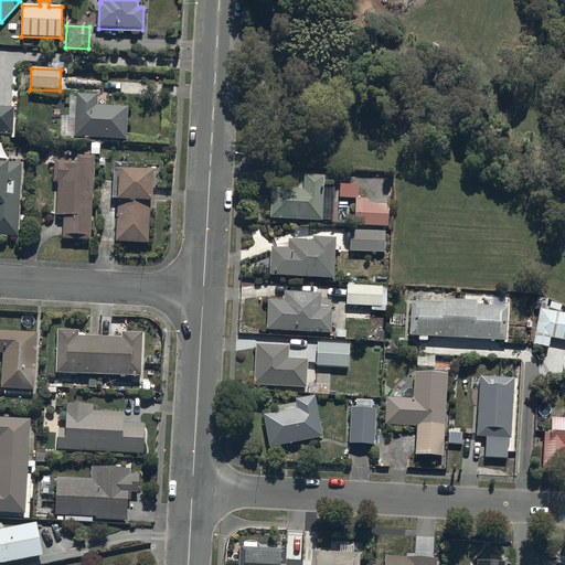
[(74,138),(128,140),(129,107),(98,105),(99,94),(75,93),(74,138)]
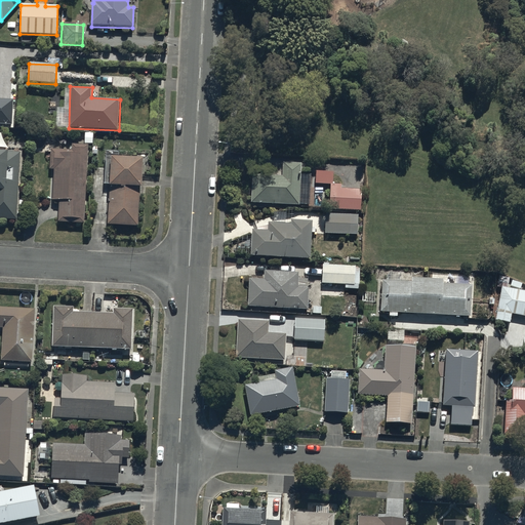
[(0,121),(11,122),(12,99),(0,98),(0,121)]
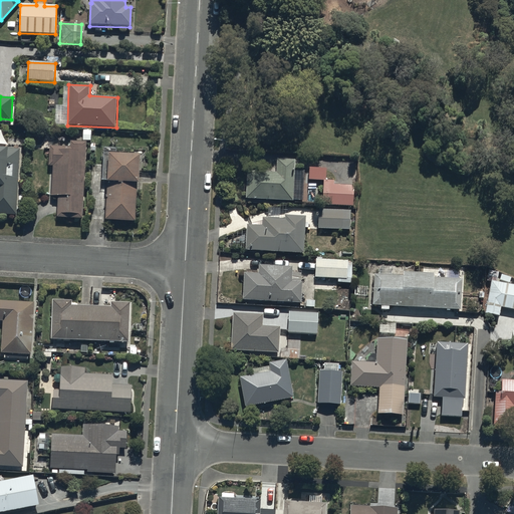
[(82,221),(85,143),(70,143),(69,148),(50,147),(49,167),(52,167),(50,197),(57,197),(56,220),(82,221)]
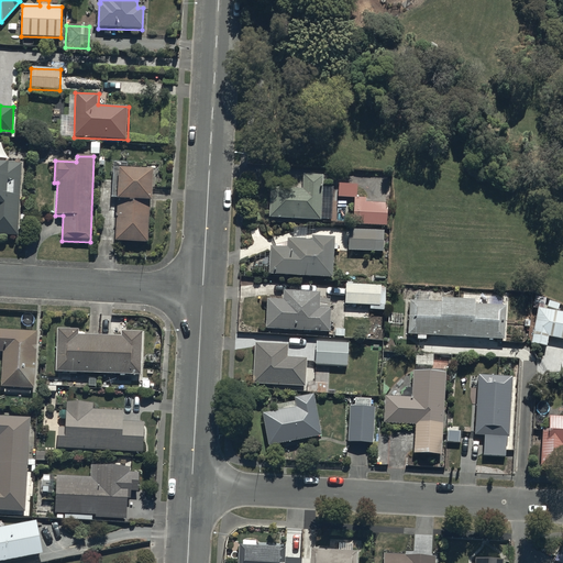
[(0,236),(18,238),(21,165),(0,164),(0,236)]
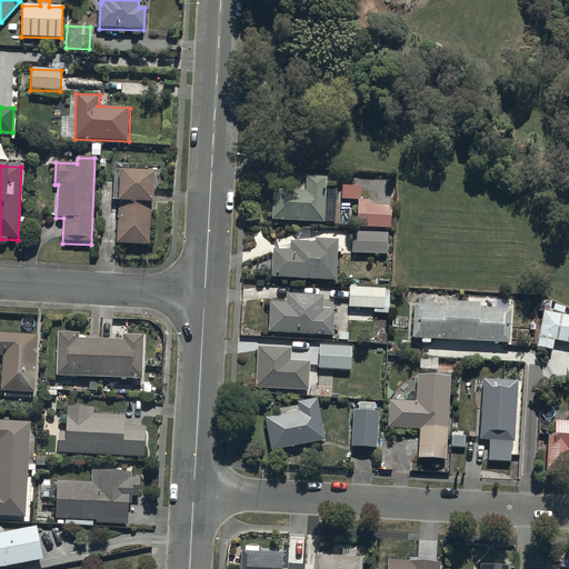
[(156,172),(120,170),(118,243),(152,246),(156,172)]
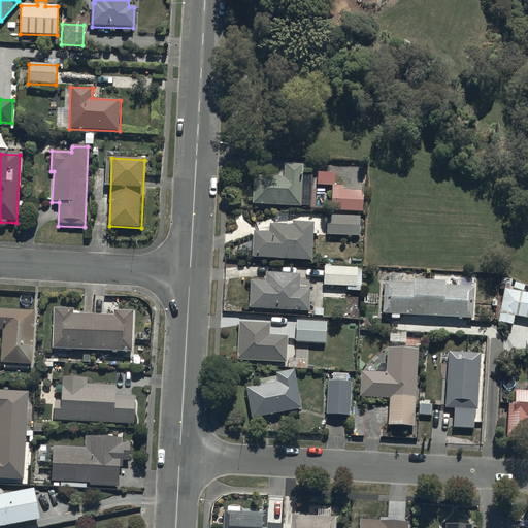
[(253,174),(252,204),(307,206),(308,165),(286,164),(285,176),(253,174)]
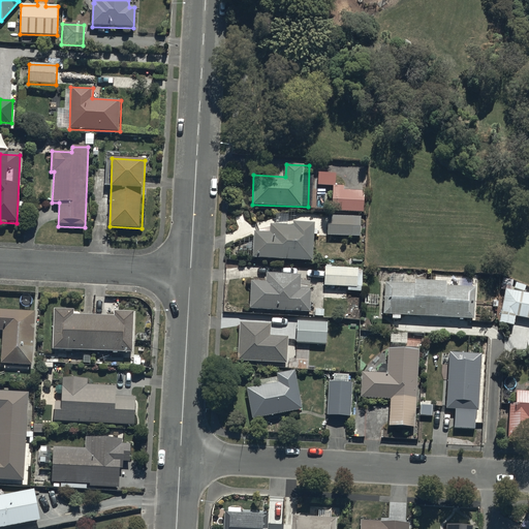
[(343,191),(344,187),(333,186),(332,205),(331,211),(363,214),(365,193),(343,191)]
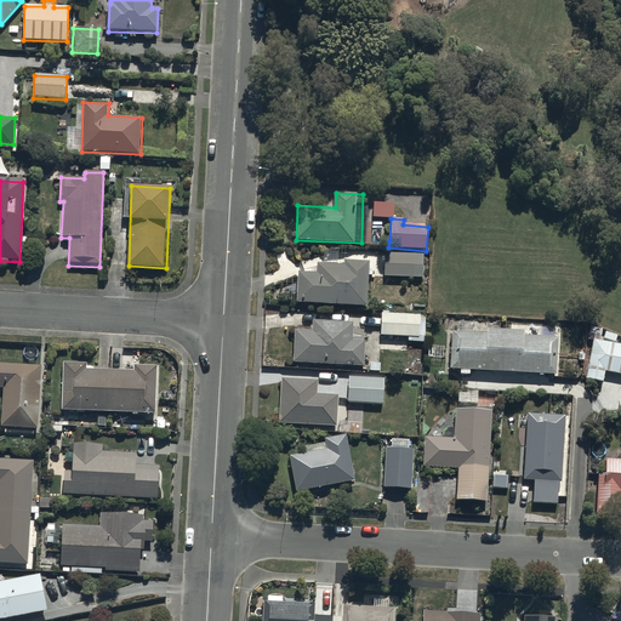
[(382,223),(371,222),(369,246),(380,246),(382,223)]
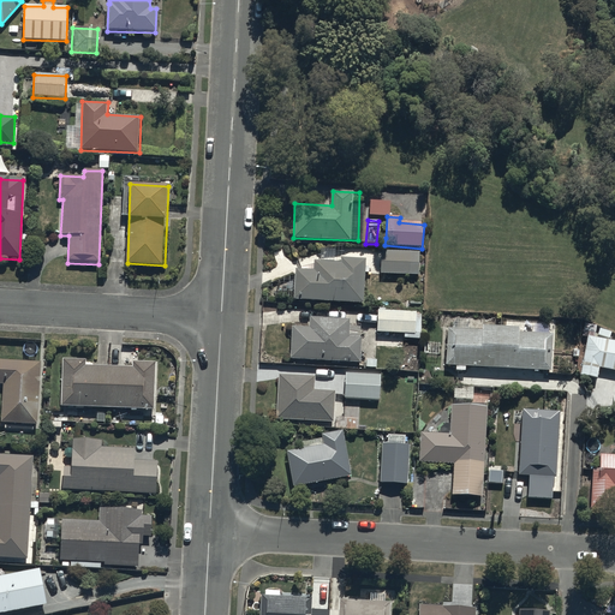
[(381,251),(380,274),(419,276),(421,254),(381,251)]
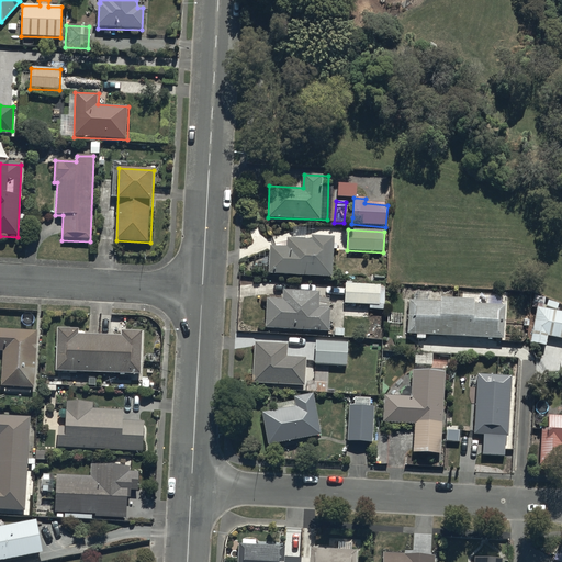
[(269,247),(267,278),(334,282),(337,239),(313,238),(313,244),(288,242),(288,248),(269,247)]
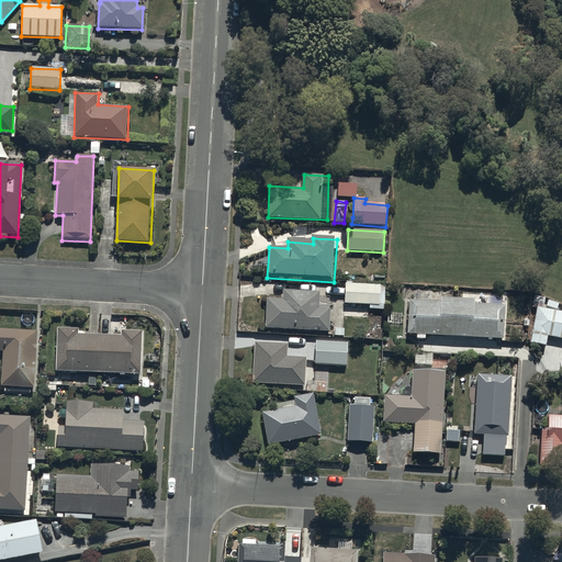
[(381,284),(345,283),(344,305),(369,306),(369,310),(384,311),(384,292),(380,292),(381,284)]
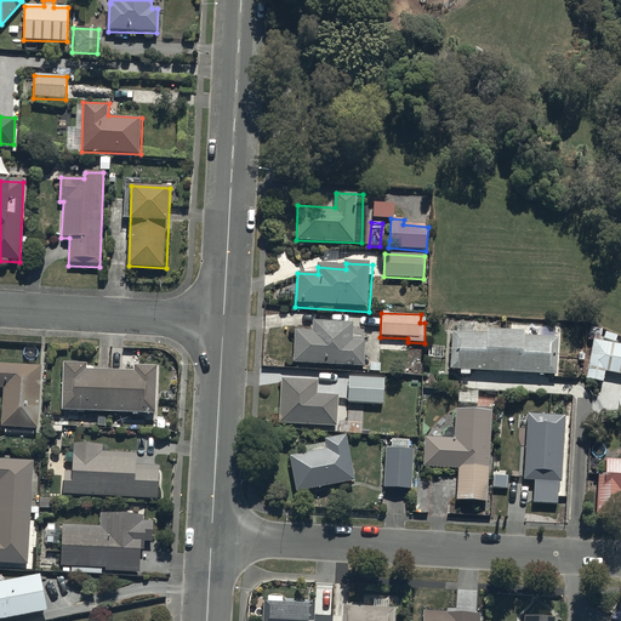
[(294,332),(292,366),(364,369),(365,345),(353,343),(354,325),(313,324),(313,334),(294,332)]
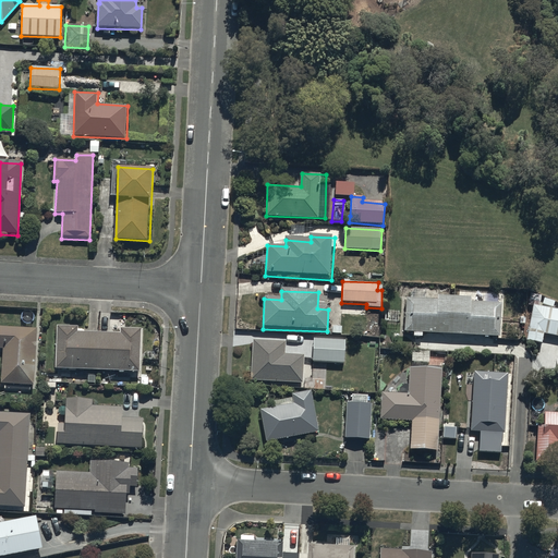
[(404,301),(403,332),(412,334),(412,338),(422,338),(422,334),(444,335),(444,337),(500,338),(501,304),(470,303),(470,298),(437,296),(437,301),(425,301),(425,291),(410,291),(410,301),(404,301)]
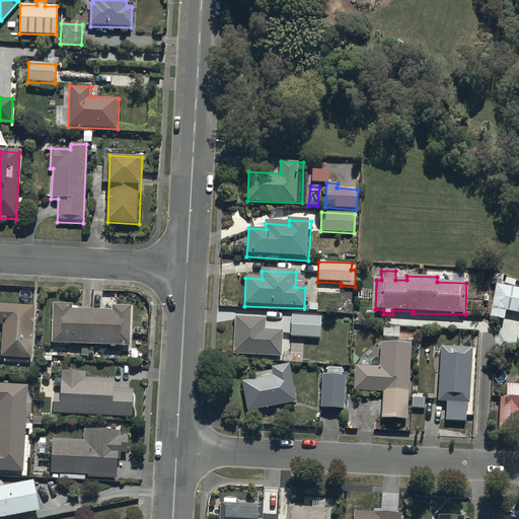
[(491,285),(496,286),(490,317),(504,320),(506,311),(518,313),(518,288),(502,286),(504,276),(494,274),(491,285)]
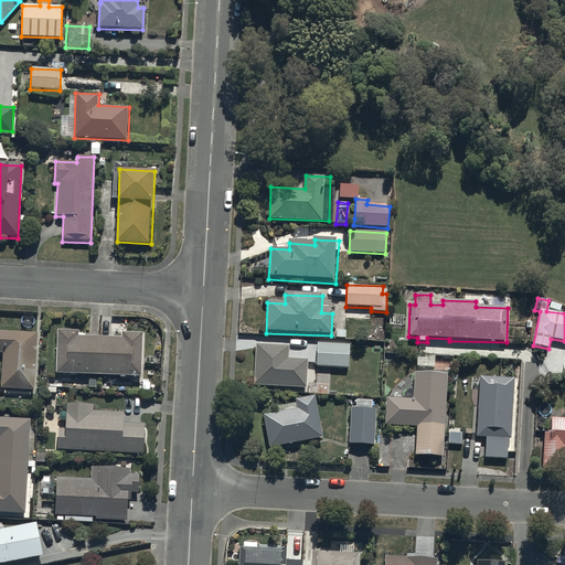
[(0,387),(34,391),(39,334),(0,331),(0,352),(3,353),(0,387)]
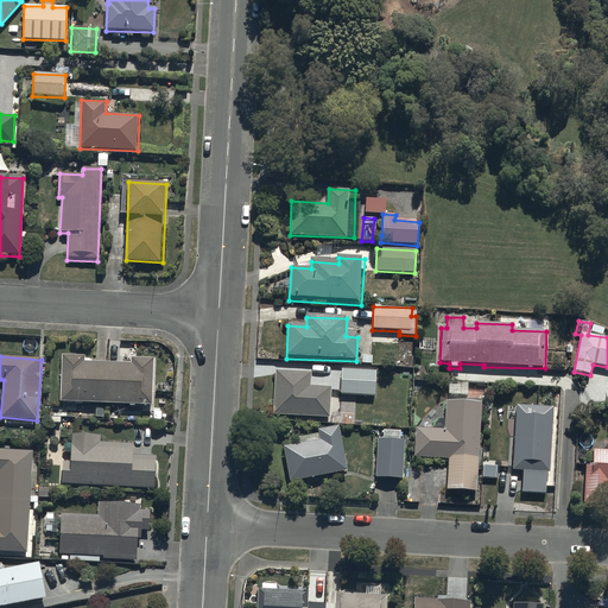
[(61,356),(59,403),(152,406),(153,360),(130,359),(130,365),(83,363),(84,358),(61,356)]
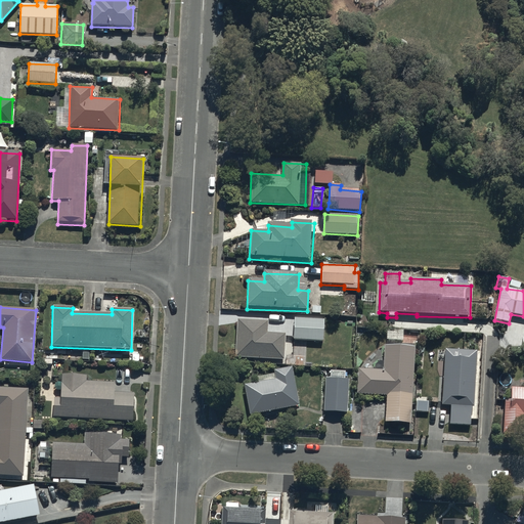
[(294,318),(293,340),(322,342),(324,320),(294,318)]
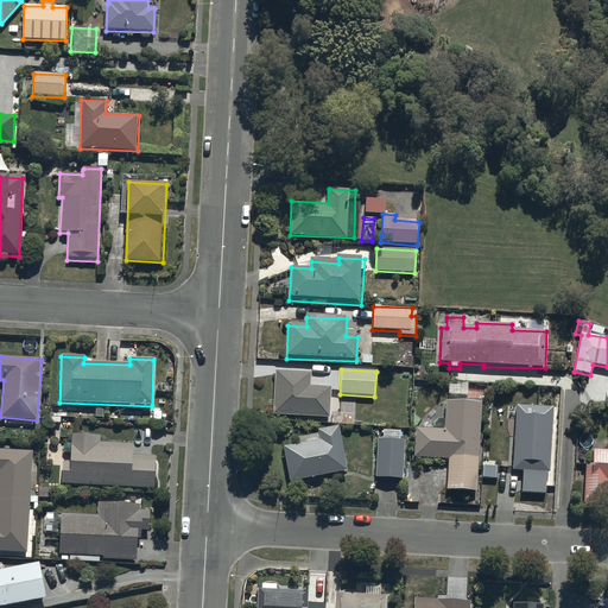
[(272,416),(330,419),(333,387),(311,386),(311,373),(274,371),(272,416)]
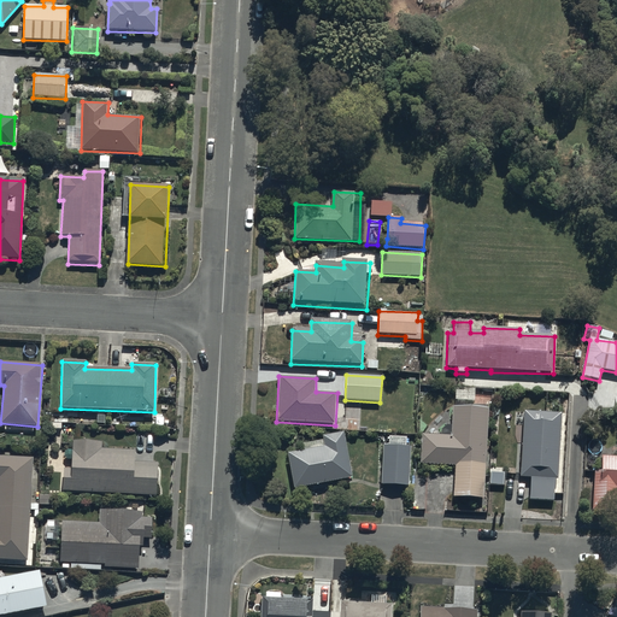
[(475,389),(454,389),(454,400),(475,401),(475,389)]
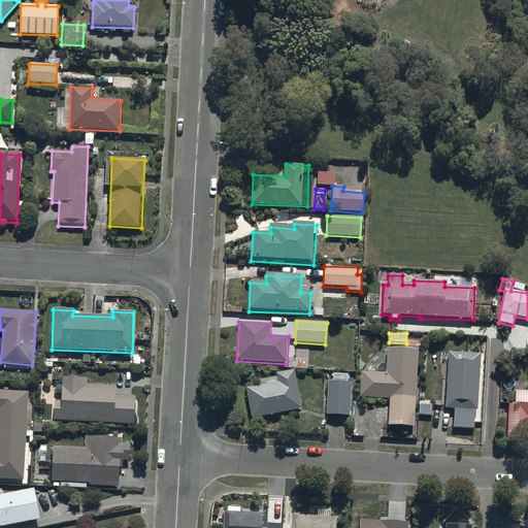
[(388,427),(415,429),(420,350),(389,348),(387,372),(361,370),(360,397),(390,400),(388,427)]
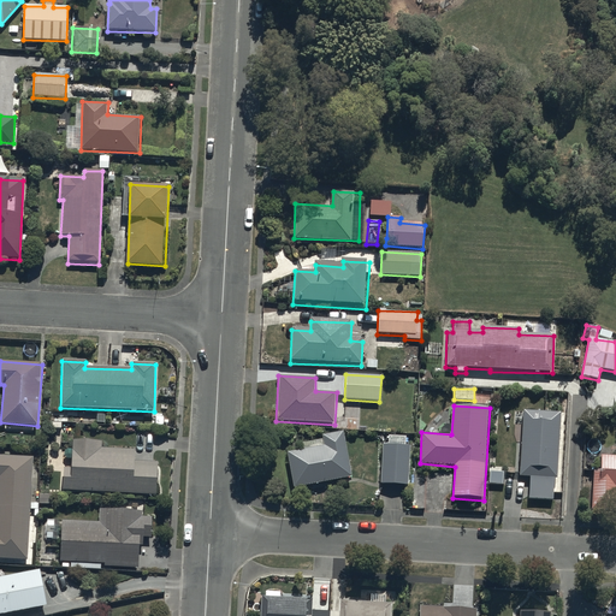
[(560,413),(523,412),(519,501),(555,502),(560,413)]
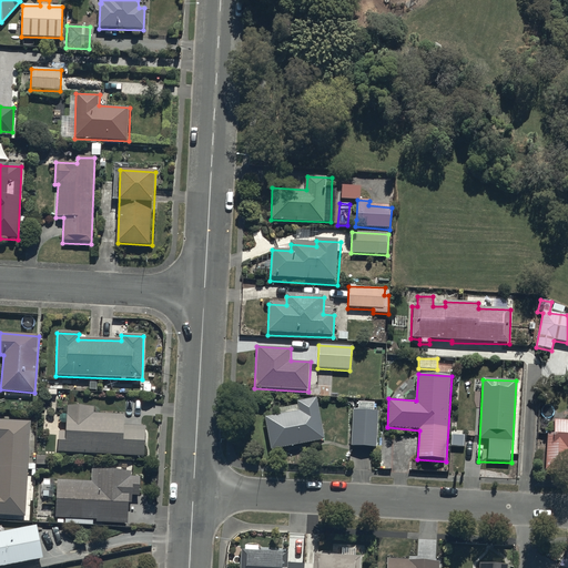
[(264,419),(271,452),(326,439),(317,398),(298,403),(300,412),(264,419)]
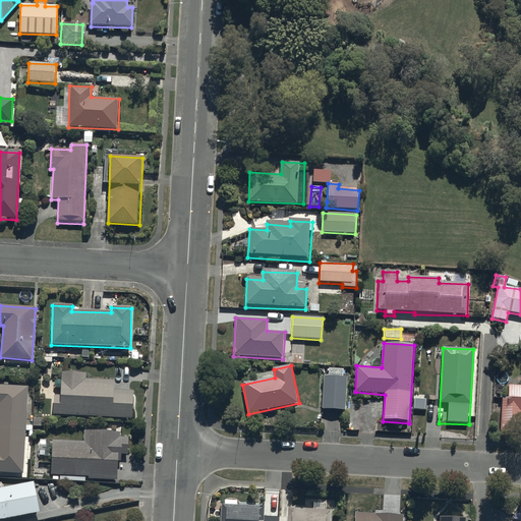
[(329,377),(323,377),(322,410),(346,411),(347,378),(344,377),(345,368),(330,368),(329,377)]
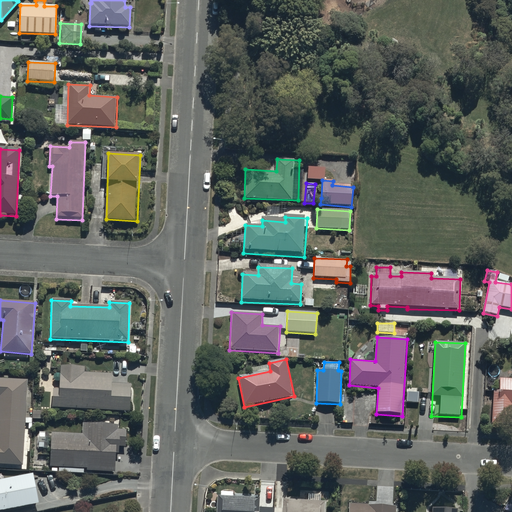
[(53,389),(52,408),(129,413),(130,385),(112,384),(112,375),(84,374),(85,368),(61,366),(59,390),(53,389)]
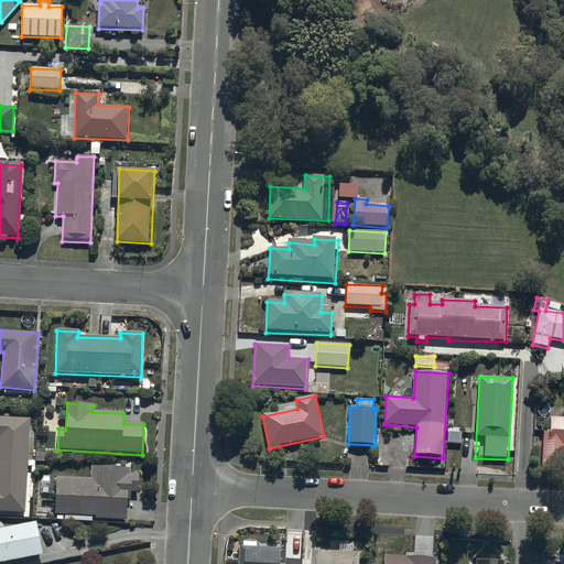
[(0,511),(24,513),(31,420),(0,416),(0,511)]
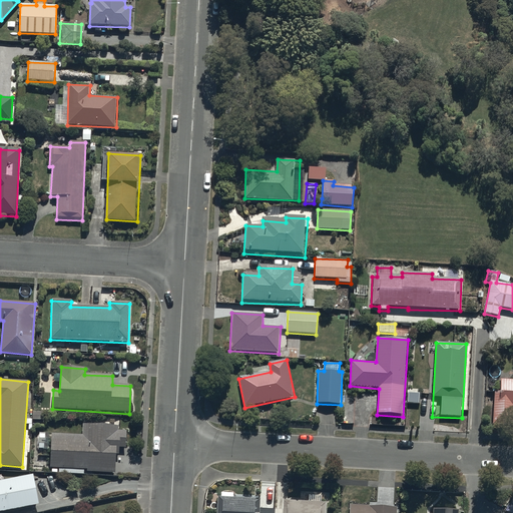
[(512,380),(496,380),(492,427),(512,428),(512,425),(512,380)]
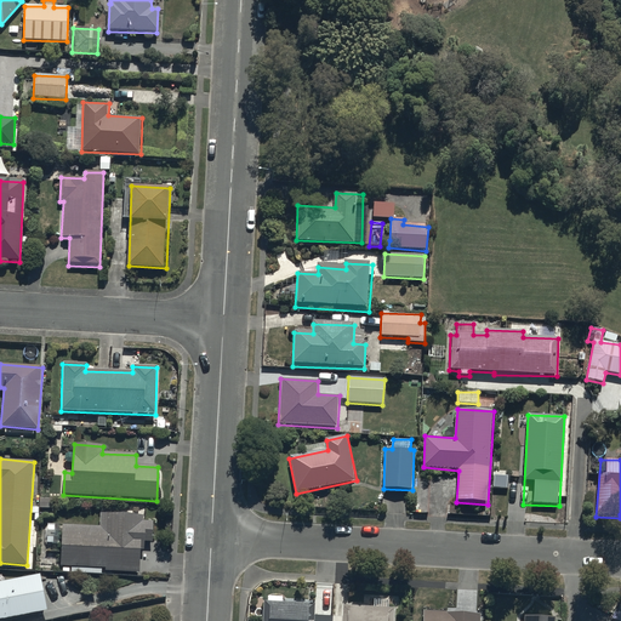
[(53,499),(38,499),(38,511),(53,511),(53,499)]
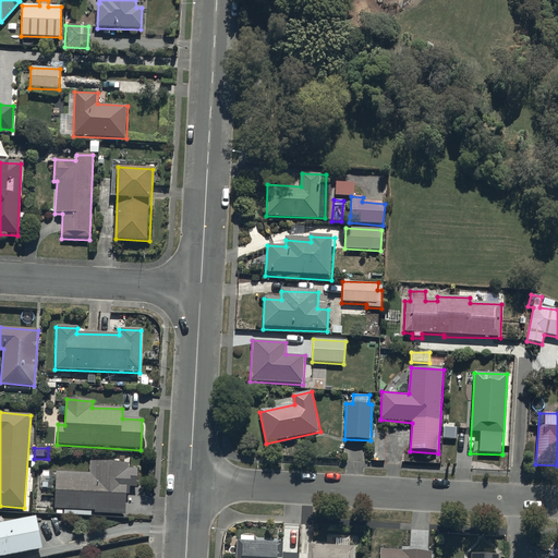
[(58,475),(53,511),(126,514),(129,464),(91,462),(91,473),(58,475)]
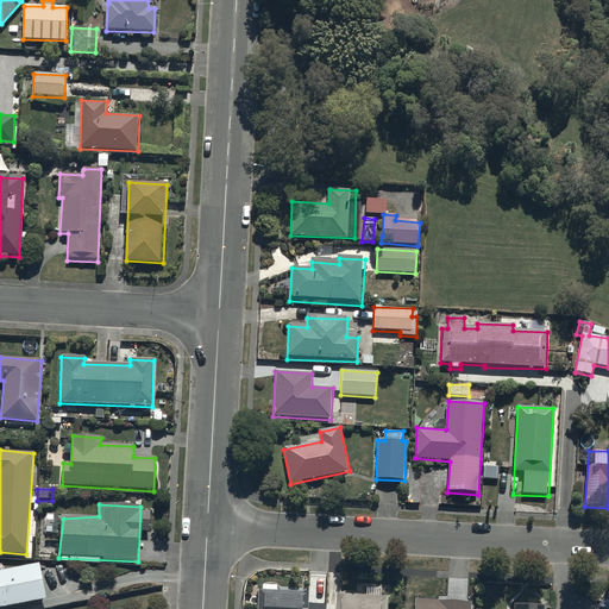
[(56,514),(45,514),(45,534),(57,534),(56,514)]
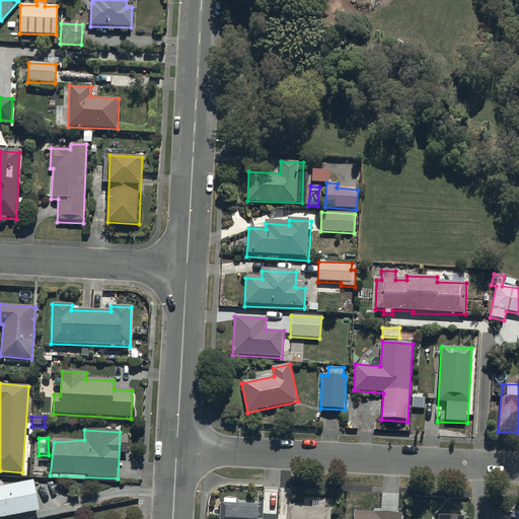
[(0,487),(0,518),(41,511),(34,480),(0,487)]
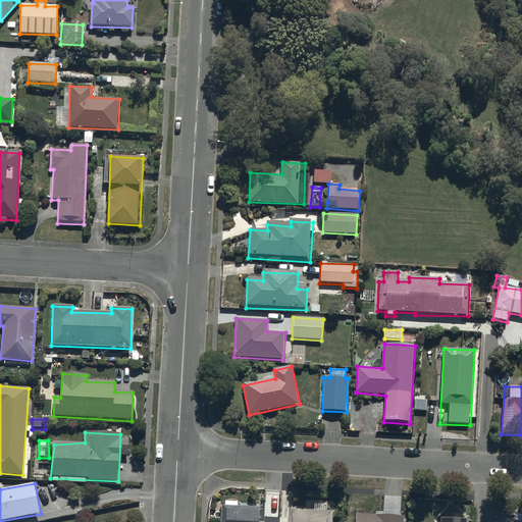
[(221,521),(330,521),(332,510),(222,503),(221,521)]
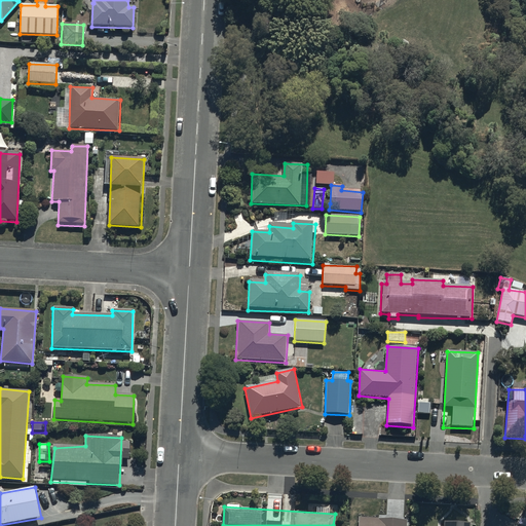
[(407,525),(408,519),(359,517),(358,525),(407,525)]
